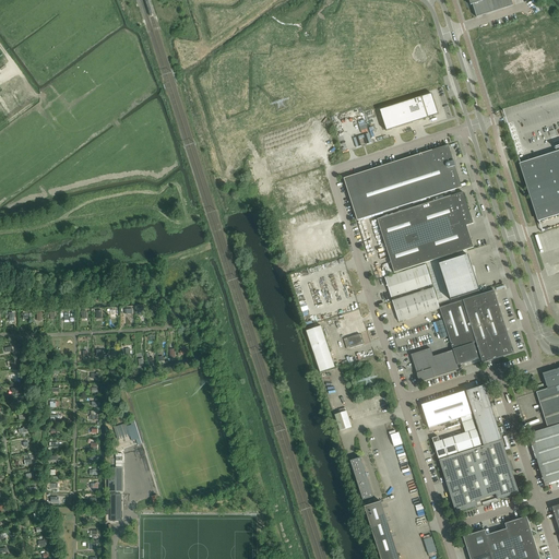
[(473,4),(476,18),(513,6),(511,0),(467,0),(470,4),(471,6),(473,4)]
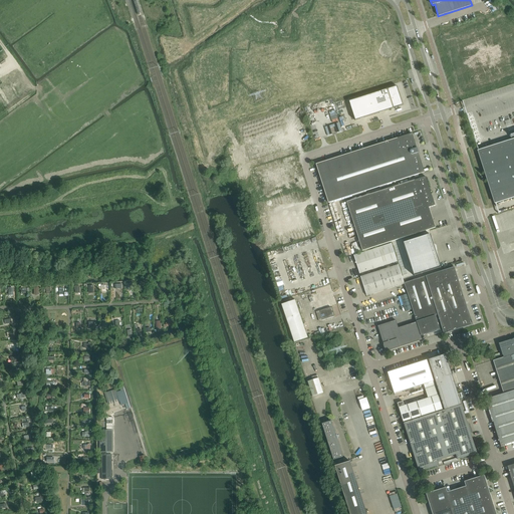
[(397,86),(349,101),(355,120),(404,105),(397,86)]
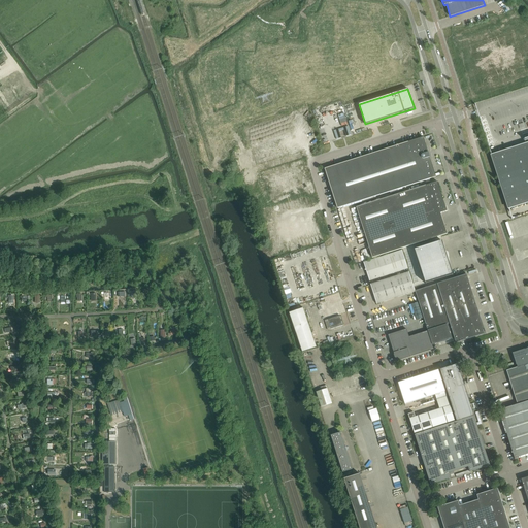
[(349,126),(334,131),(336,139),(341,138),(339,132),(344,130),(347,136),(351,135),(349,126)]
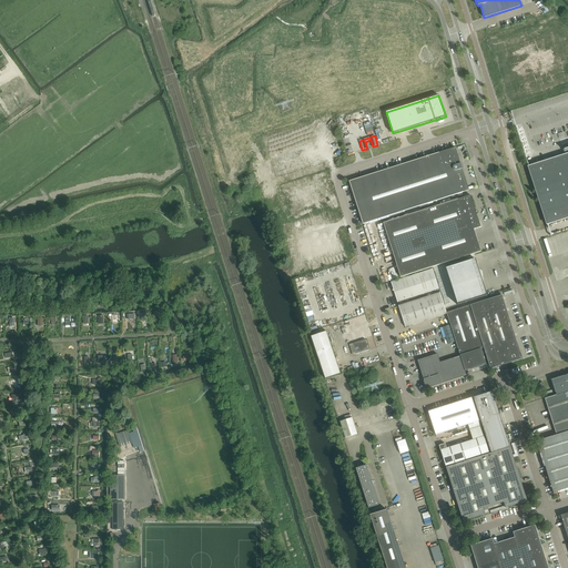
[(350,182),(363,224),(469,191),(455,148),(350,182)]
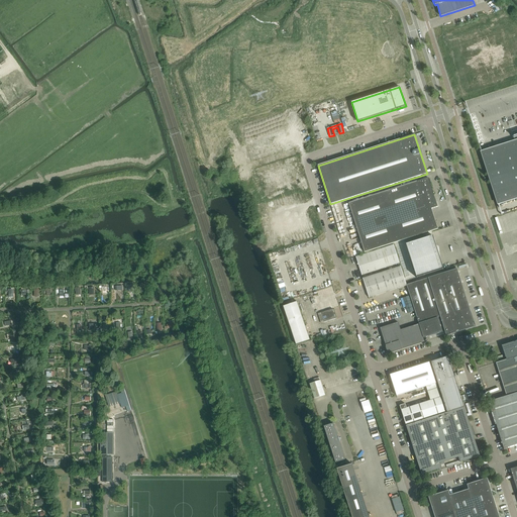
[(490,180),(498,205),(516,198),(516,136),(514,137),(515,140),(481,151),(489,177),(488,177),(490,180)]
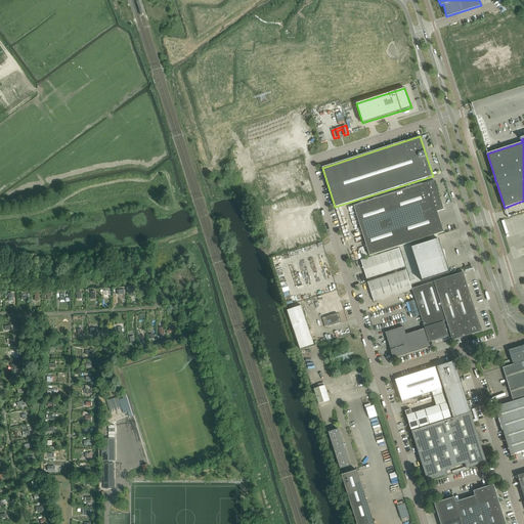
[(443,210),(434,180),(354,206),(369,256),(444,232),(437,212),(443,210)]
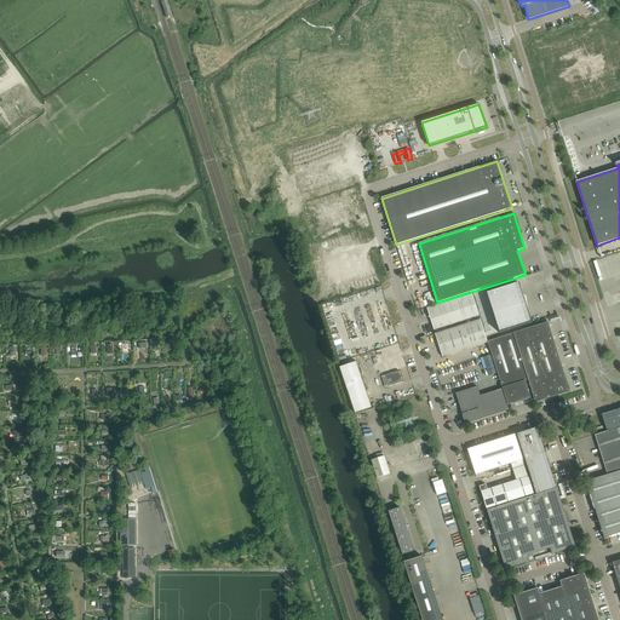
[(523,302),(523,294),(522,294),(520,283),(487,293),(500,333),(532,323),(528,313),(527,304),(523,302)]
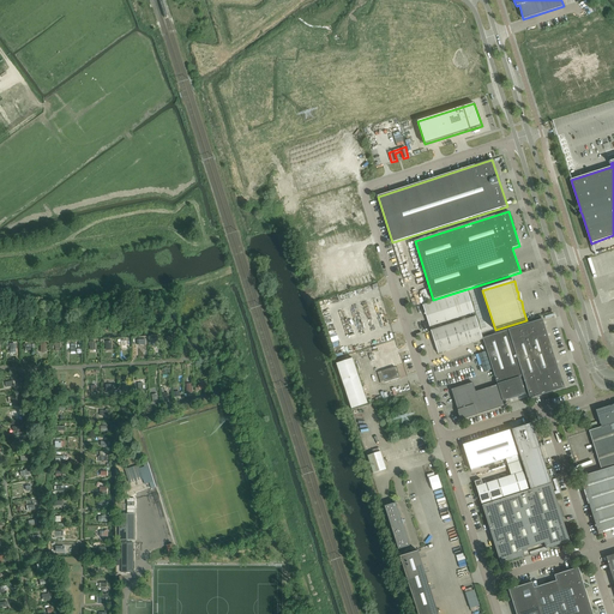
[(427,319),(429,327),(475,313),(468,292),(423,306),(427,317),(427,319)]
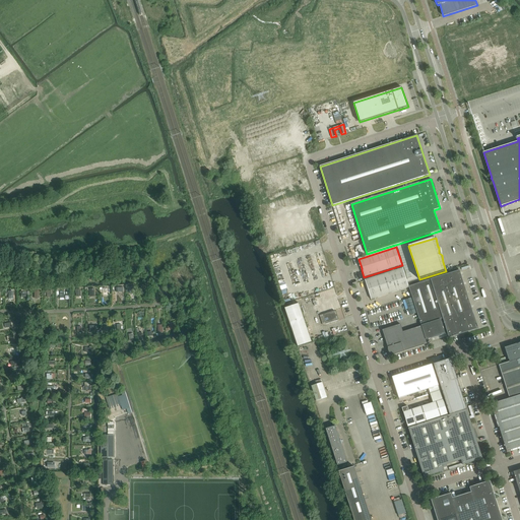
[(365,280),(371,300),(409,287),(403,268),(365,280)]
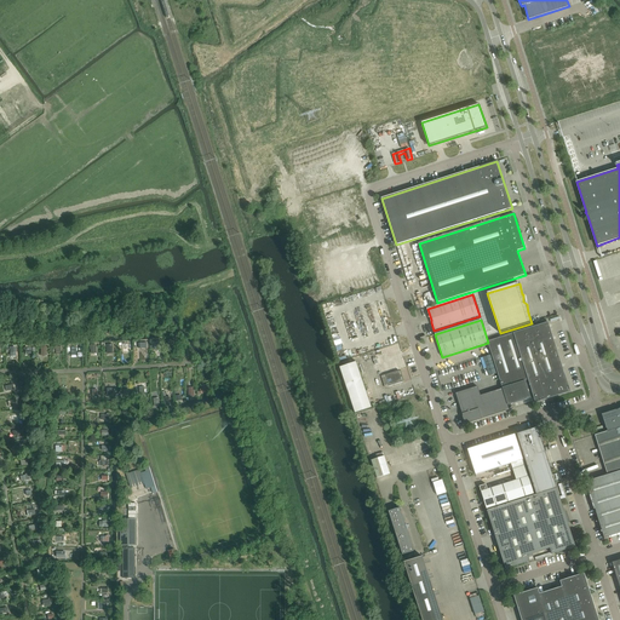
[(503,389),(507,406),(533,397),(535,403),(570,391),(549,322),(487,342),(503,388),(503,389)]
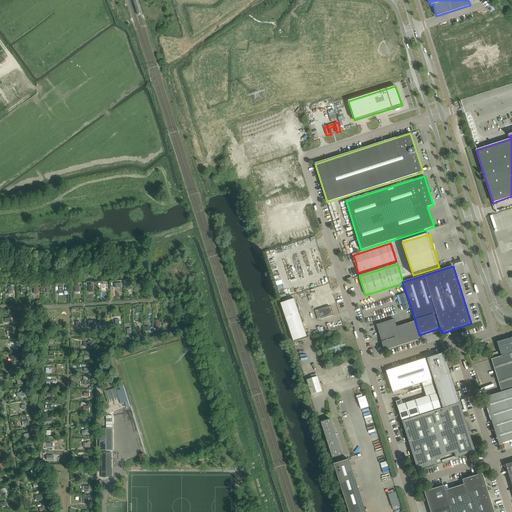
[(281,303),(293,341),(307,337),(295,299),(281,303)]
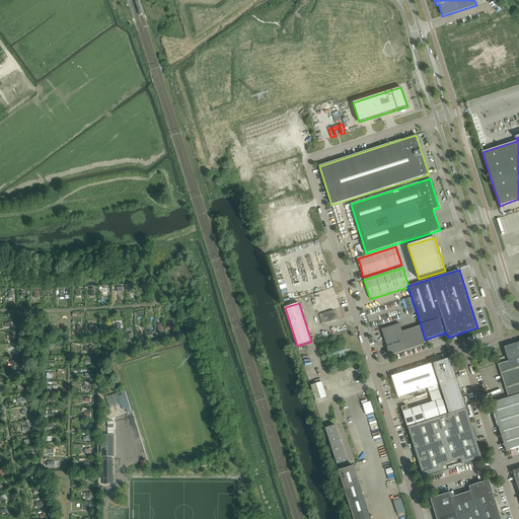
[(322,314),(325,323),(338,320),(335,310),(322,314)]
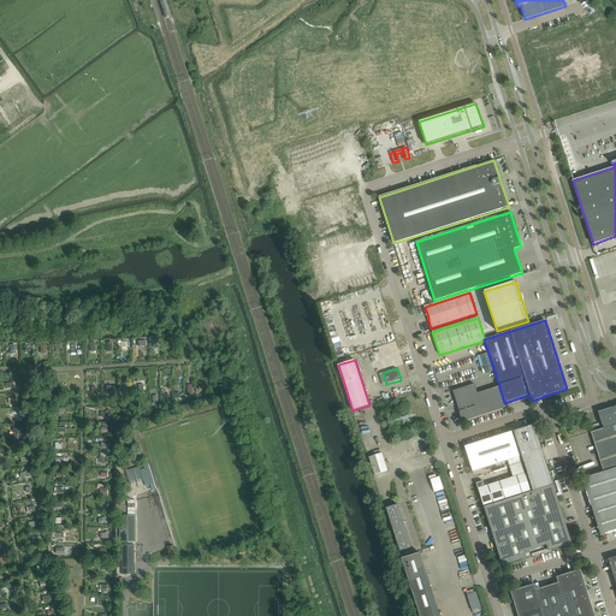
[(505,408),(504,403),(499,386),(478,394),(474,384),(452,391),(462,421),(462,422),(479,416),(505,408)]
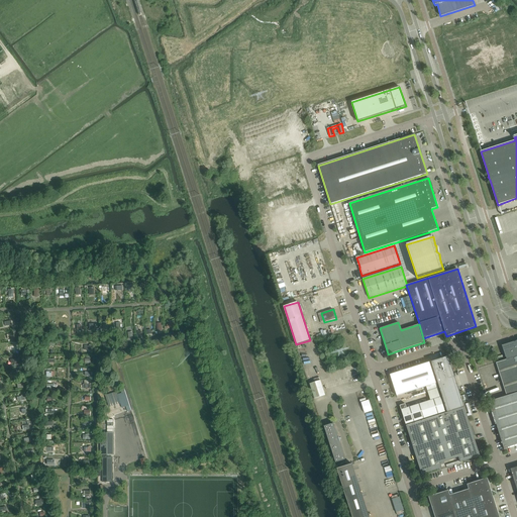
[(516,340),(513,342),(502,345),(506,359),(496,363),(506,395),(516,391),(516,340)]
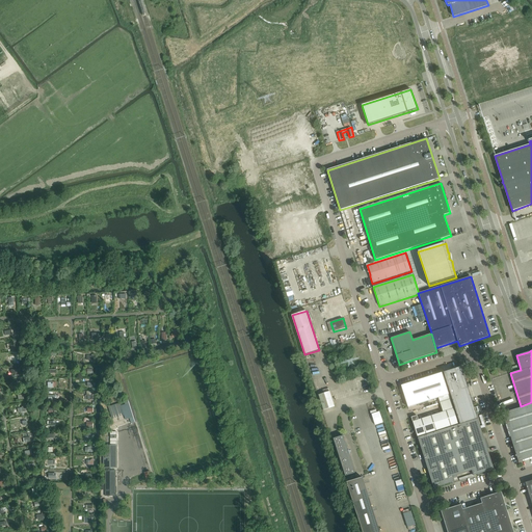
[(461,367),(444,372),(444,374),(460,425),(478,419),(468,388),(464,378),(461,367)]
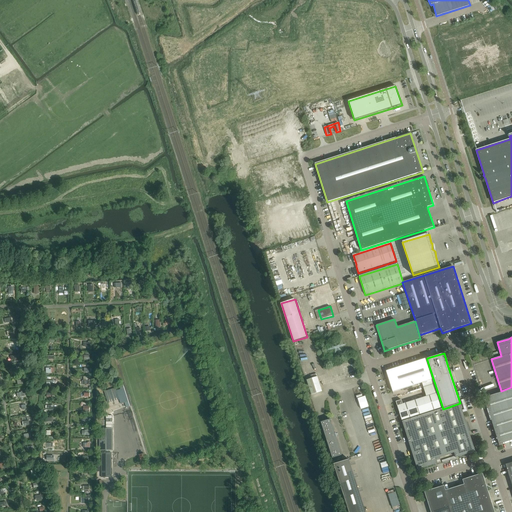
[(386,371),(393,392),(432,380),(425,359),(386,371)]
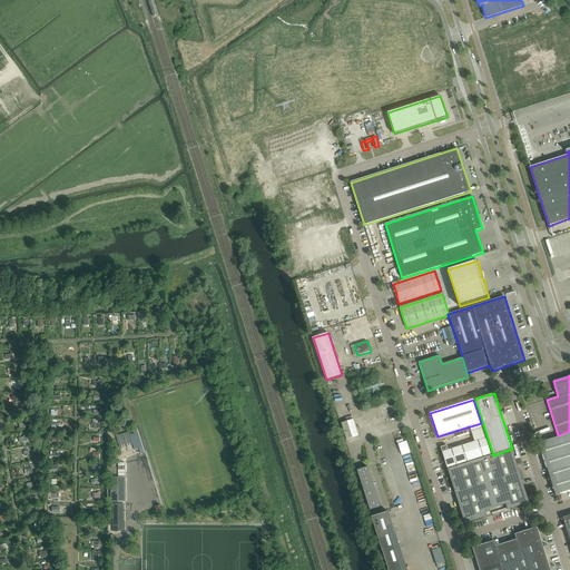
[(21,416),(20,406),(12,406),(15,418),(21,416)]
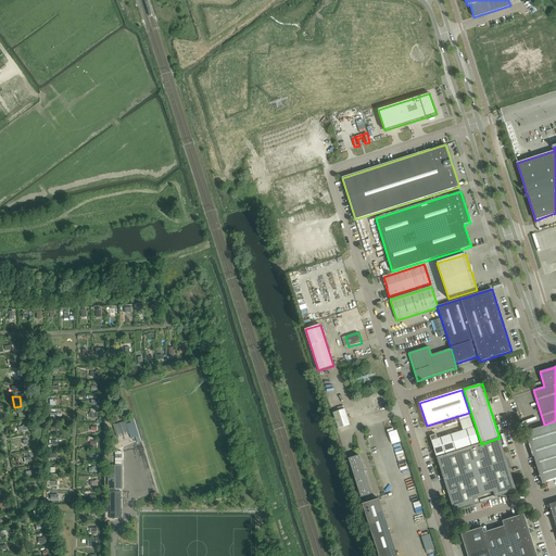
[(333,413),(339,429),(350,426),(344,409),(333,413)]
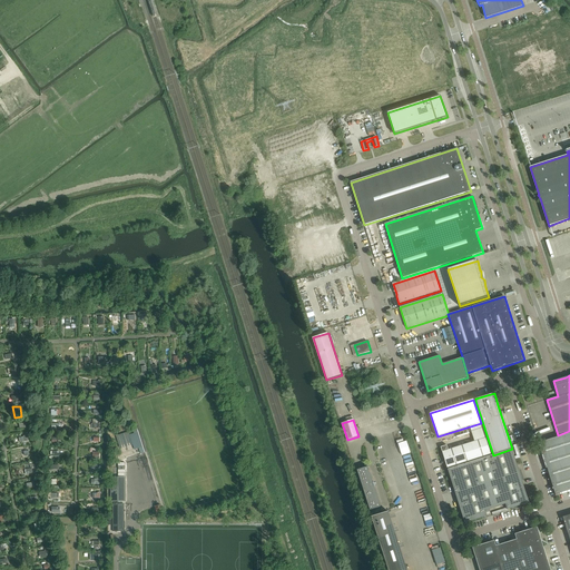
[(441,448),(448,468),(491,454),(482,428),(471,432),(474,442),(449,450),(446,445),(441,448)]
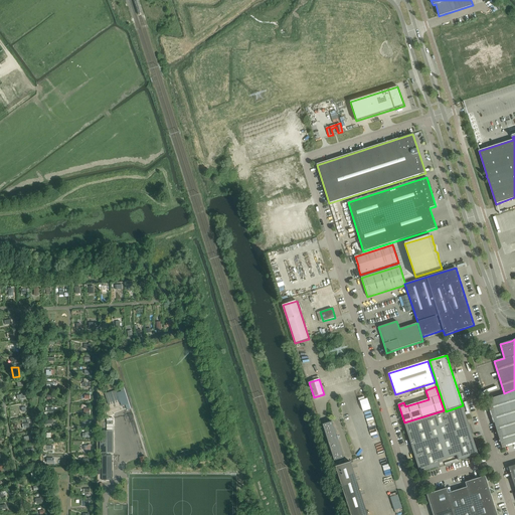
[(121,406),(123,405),(126,405),(127,410),(131,409),(124,388),(121,389),(122,392),(117,393),(121,406)]
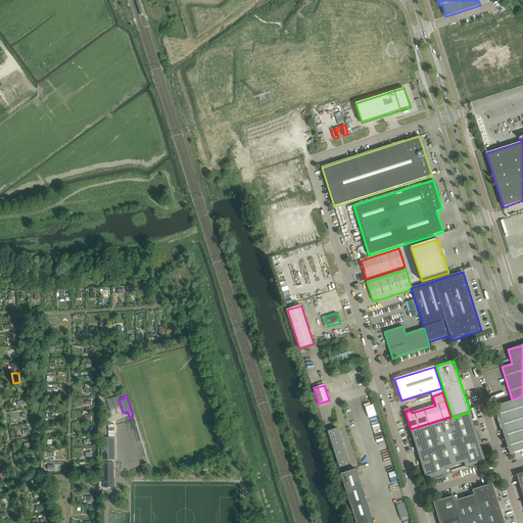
[(522,397),(494,407),(510,455),(522,449),(522,397)]
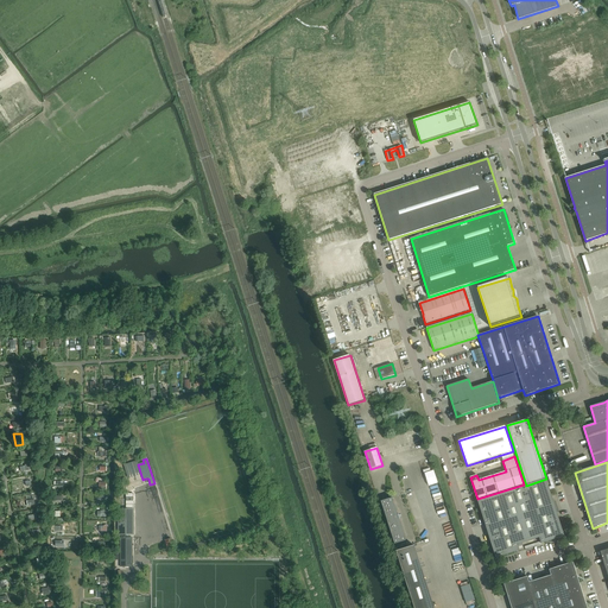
[(425,474),(429,486),(438,483),(434,470),(425,474)]
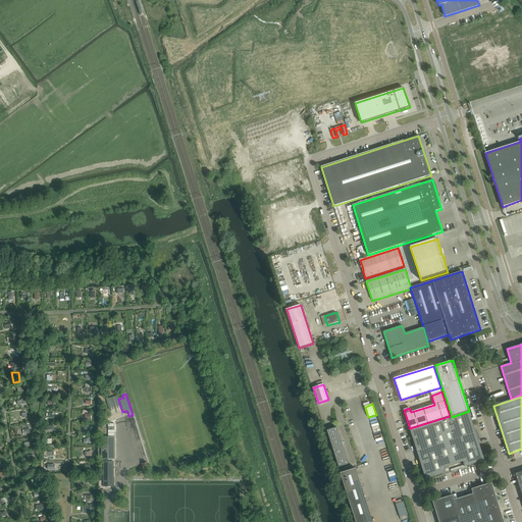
[(484,460),(469,411),(452,417),(410,430),(425,479),(446,473),(444,468),(463,462),(465,467),(484,460)]
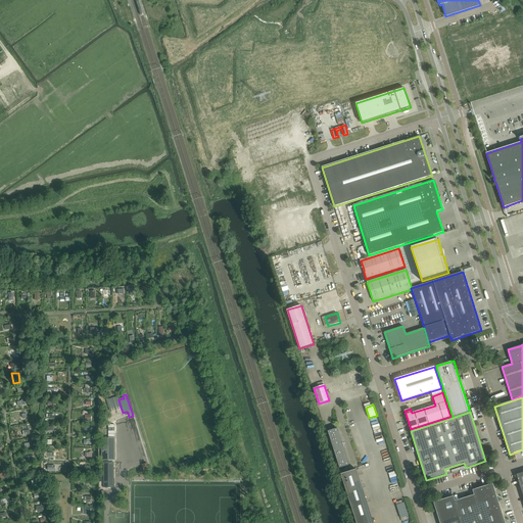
[(328,431),(339,468),(350,465),(348,465),(336,429),(338,428),(328,431)]
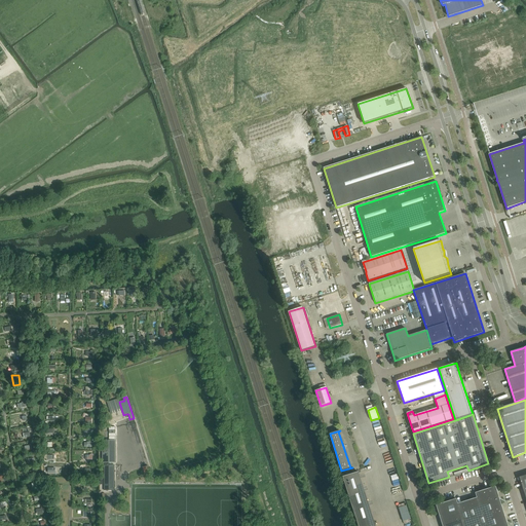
[(102,441),(103,463),(116,463),(115,441),(102,441)]
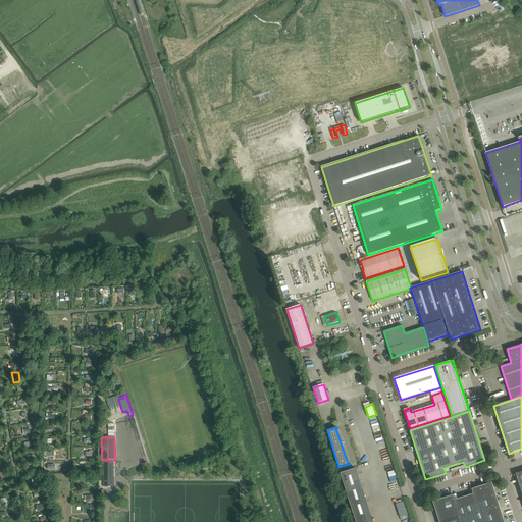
[(103,462),(104,487),(113,486),(113,462),(103,462)]
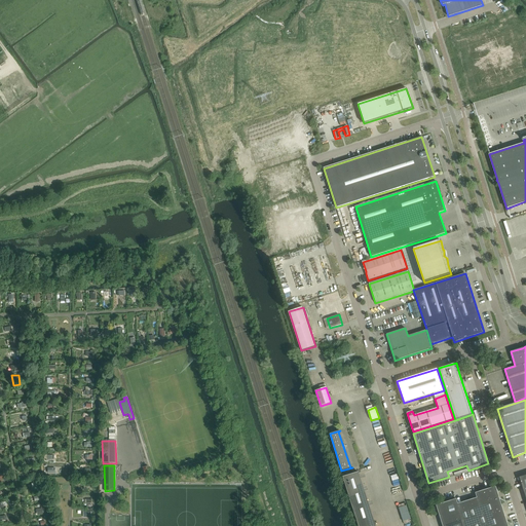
[(343,477),(358,525),(375,525),(359,473),(343,477)]
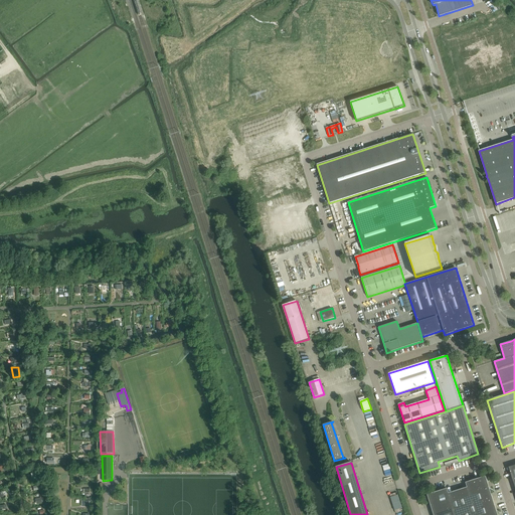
[(37,473),(31,474),(33,484),(39,483),(37,473)]
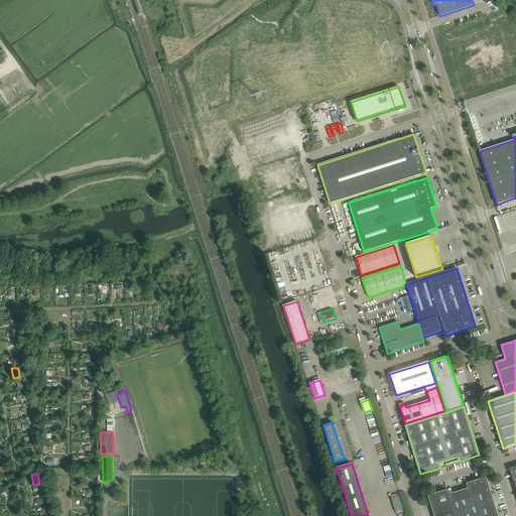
[(427,496),(433,515),(498,515),(486,478),(467,484),(468,489),(449,495),(447,490),(427,496)]
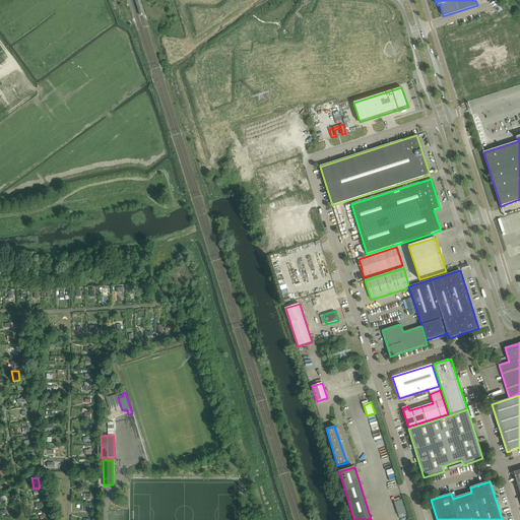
[(402,499),(394,502),(399,515),(406,513),(402,499)]
